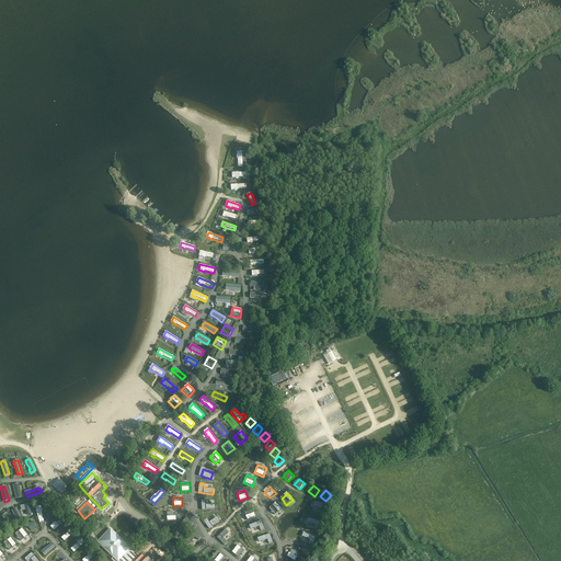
[(283,511),(275,503),(270,508),(277,516),(283,511)]
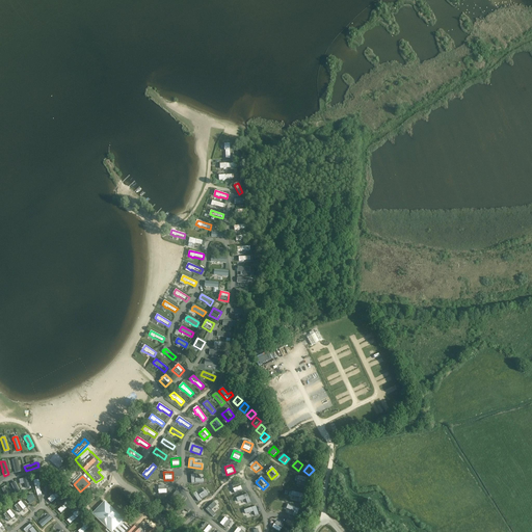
[(38,480),(33,481),(37,496),(42,495),(40,486),(40,485),(41,485),(40,483),(38,480)]
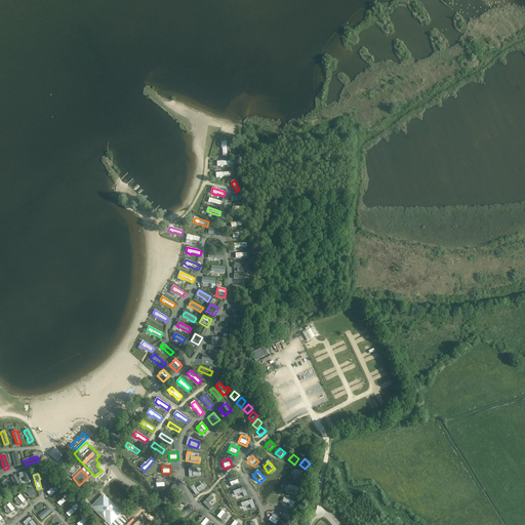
[(239,484),(236,476),(229,479),(231,487),(239,484)]
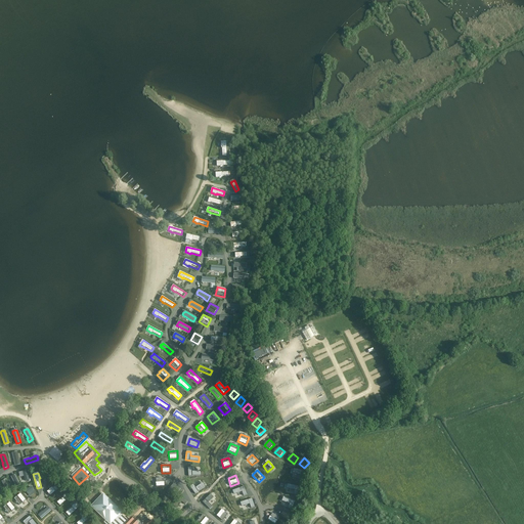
[(165,486),(164,478),(156,479),(156,487),(165,486)]
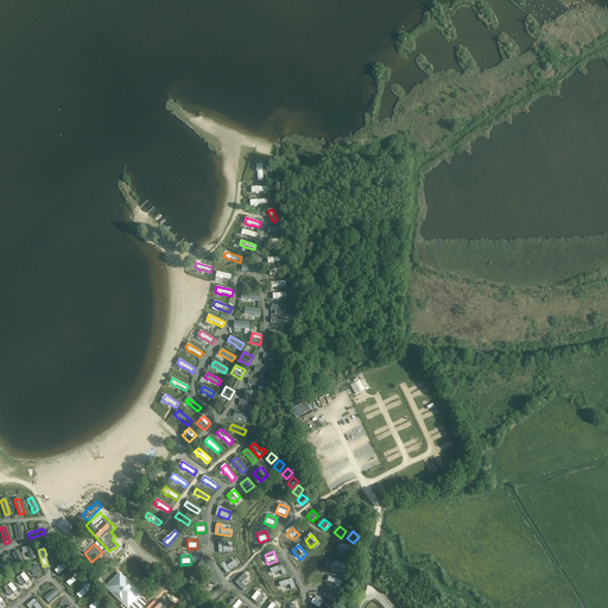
[(233,558),(223,565),(223,567),(228,571),(238,564),(233,558)]
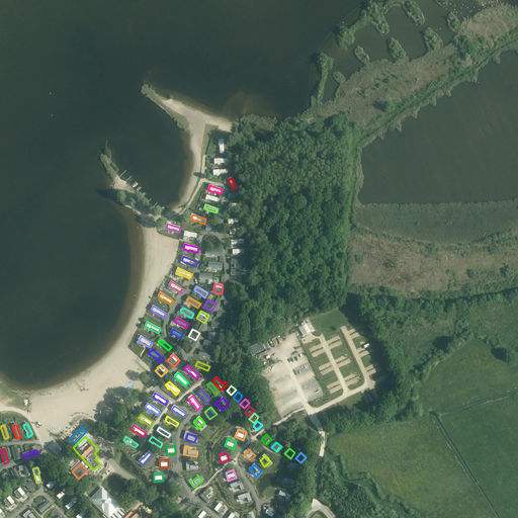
[(50,485),(47,487),(50,490),(61,481),(59,478),(52,483),(51,483),(49,484),(50,485)]
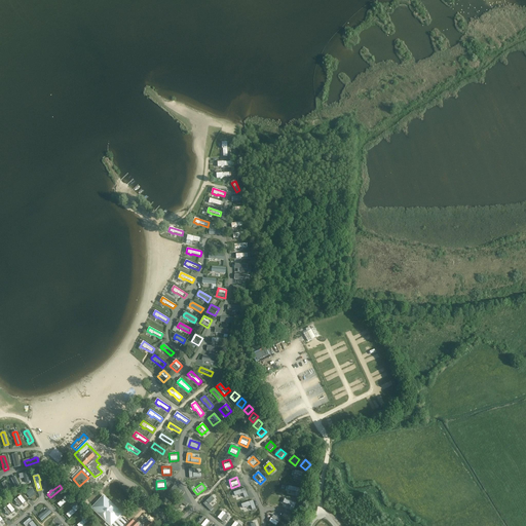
[(179,493),(181,490),(175,485),(166,494),(170,497),(175,491),(179,493)]
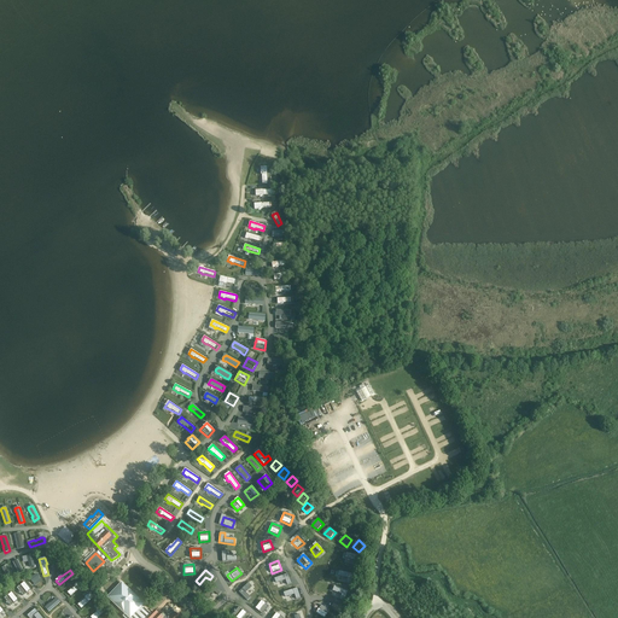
[(351,576),(342,573),(340,582),(350,583),(351,576)]
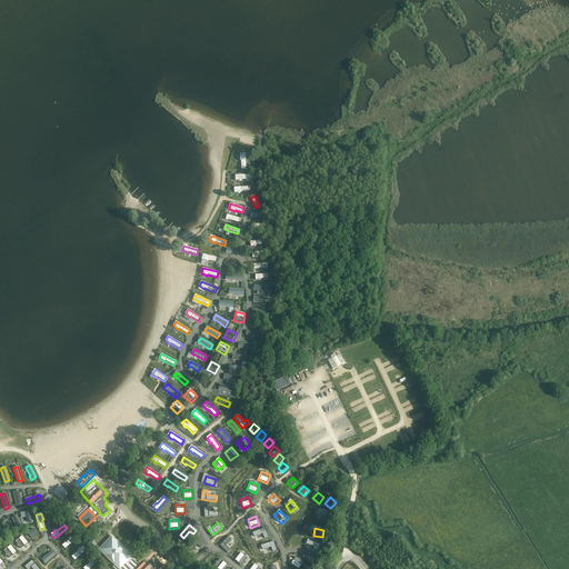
[(265,530),(255,533),(257,540),(267,537),(265,530)]
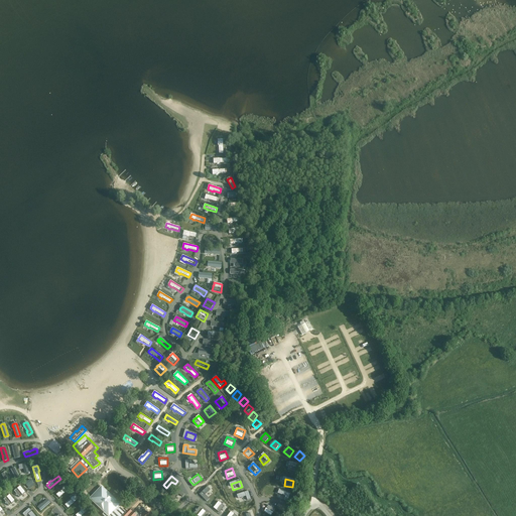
[(62,490),(56,495),(59,498),(71,489),(67,485),(65,487),(62,488),(63,489),(62,489),(62,490)]
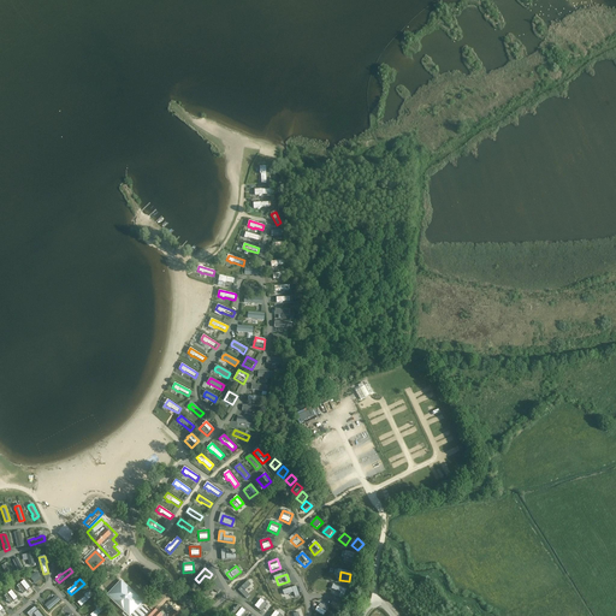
[(24,580),(17,586),(23,593),(27,591),(29,590),(28,590),(30,588),(24,580)]
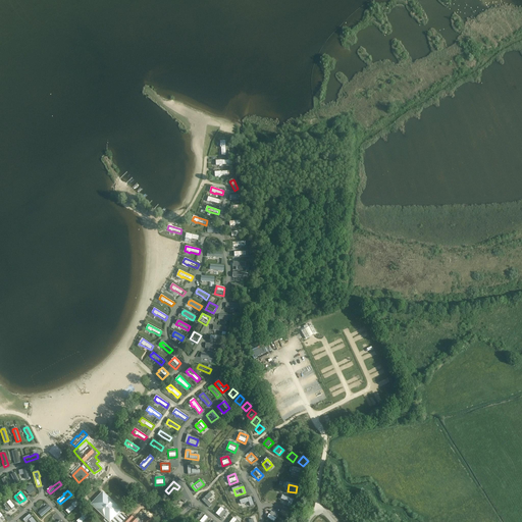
[(202,500),(209,508),(211,505),(207,501),(213,496),(210,492),(202,500)]
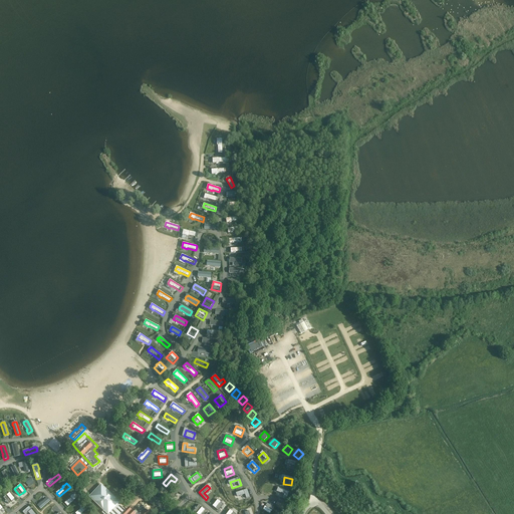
[(149,513),(142,507),(136,513),(133,510),(130,513),(126,510),(125,511),(117,503),(118,502),(102,487),(101,488),(100,487),(91,496),(92,497),(91,498),(104,510),(102,513),(103,513),(149,513)]
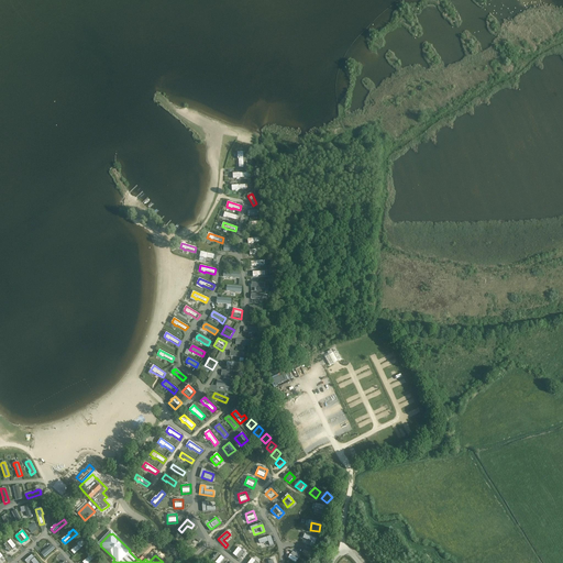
[(199,542),(201,539),(195,533),(186,543),(189,545),(195,539),(199,542)]
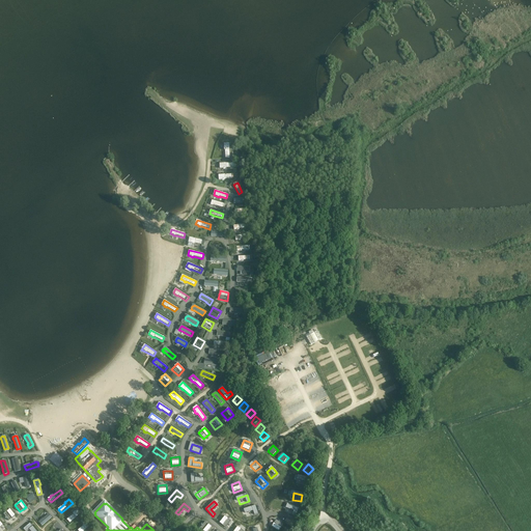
[(298,509),(288,505),(285,511),(295,515),(298,509)]
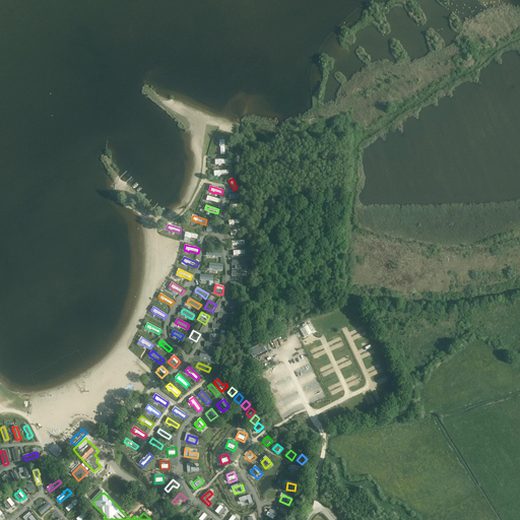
[(249,497),(240,500),(242,506),(251,504),(249,497)]
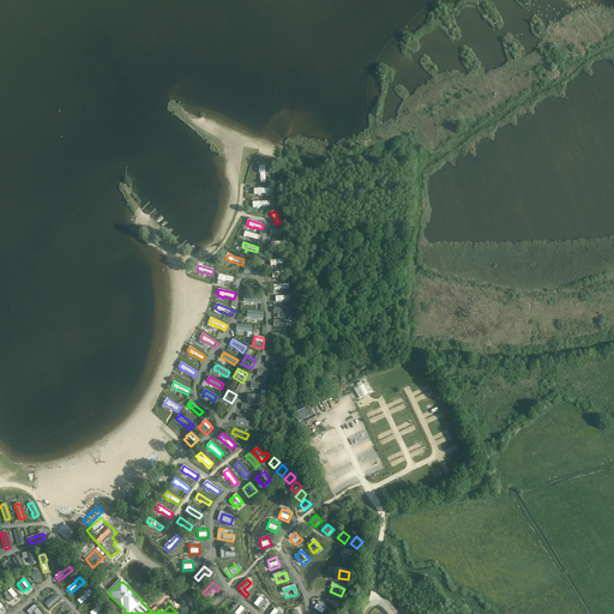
[(12,589),(4,595),(10,602),(13,599),(14,600),(16,599),(16,597),(18,596),(12,589)]
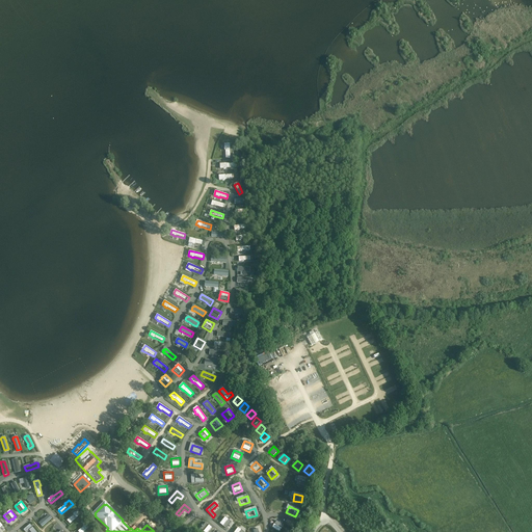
[(74,515),(67,521),(70,524),(81,514),(78,511),(76,513),(75,512),(74,513),(74,514),(73,514),(74,515)]
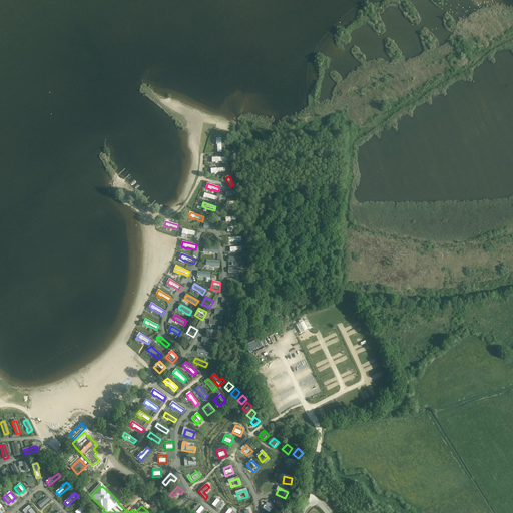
[(40,500),(39,500),(36,503),(39,507),(48,499),(47,497),(46,495),(45,495),(43,497),(41,500),(40,500)]
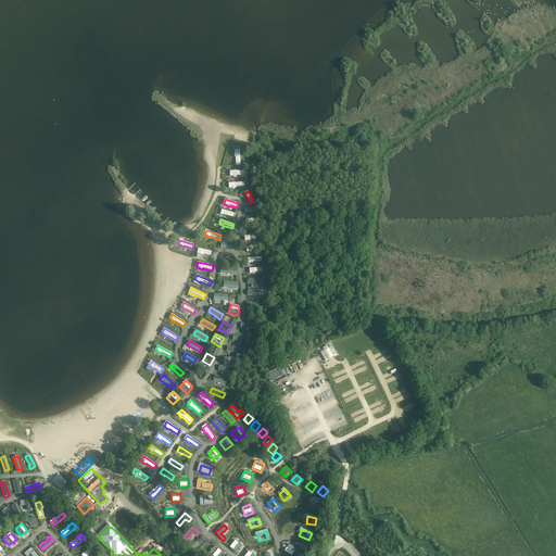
[(229,547),(236,553),(242,546),(235,541),(229,547)]
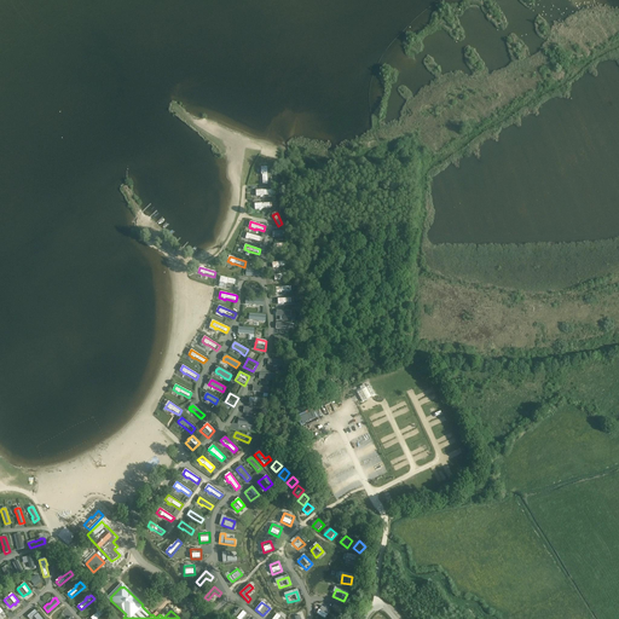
[(94,603),(84,611),(86,614),(97,607),(94,603)]
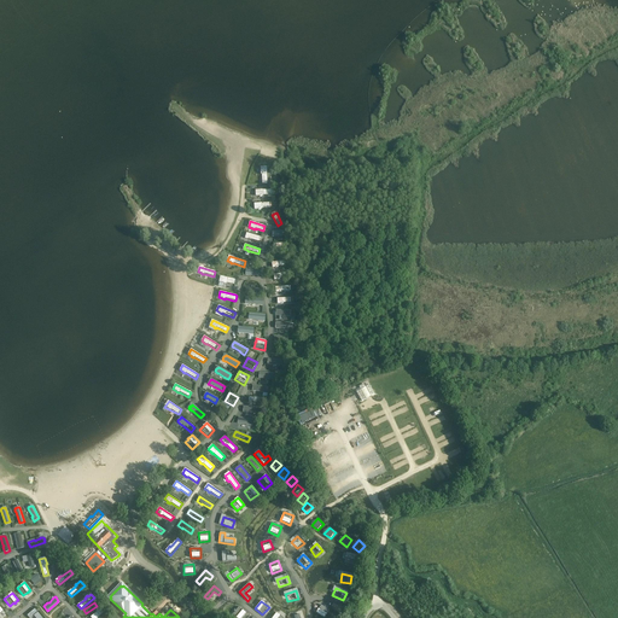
[(324,617),(330,611),(321,605),(316,613),(324,617)]
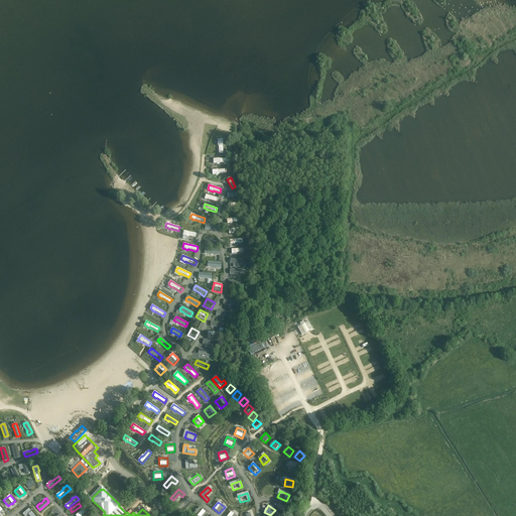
[(81,511),(76,515),(82,515),(88,511),(85,507),(83,509),(81,510),(81,511)]
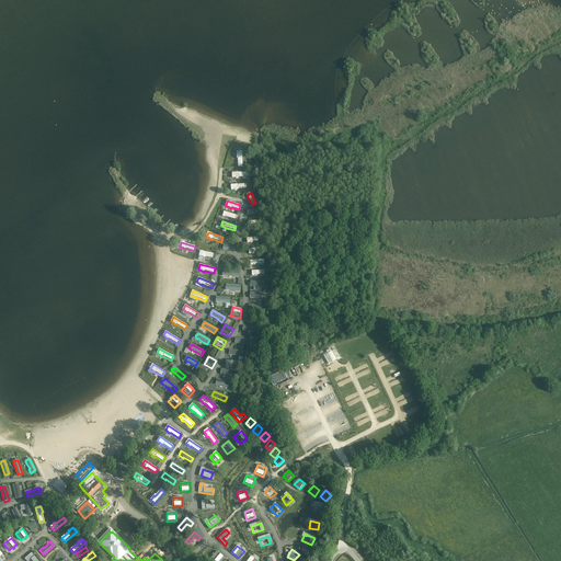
[(215,560),(219,560),(224,557),(217,551),(212,558),(215,560)]
